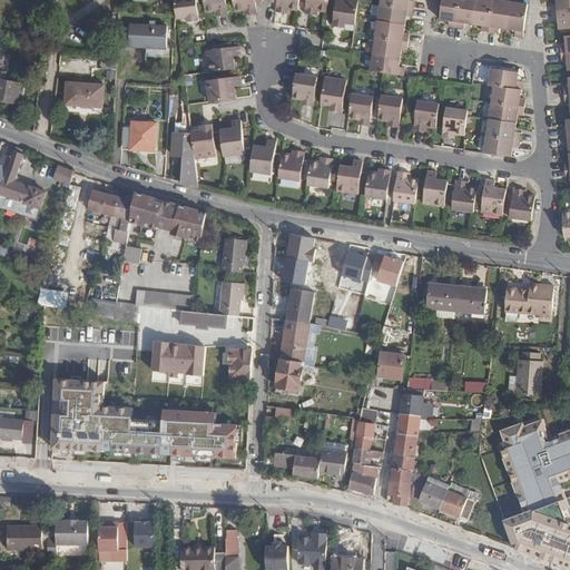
[(196,0),(174,0),(177,19),(185,18),(190,18),(192,21),(199,21),(196,0)]
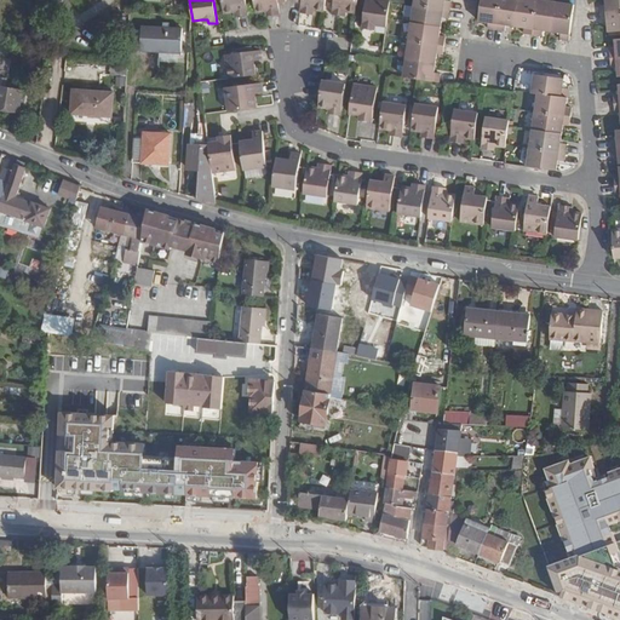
[(246,0),(222,0),(224,15),(234,13),(239,12),(240,17),(248,17),(246,0)]
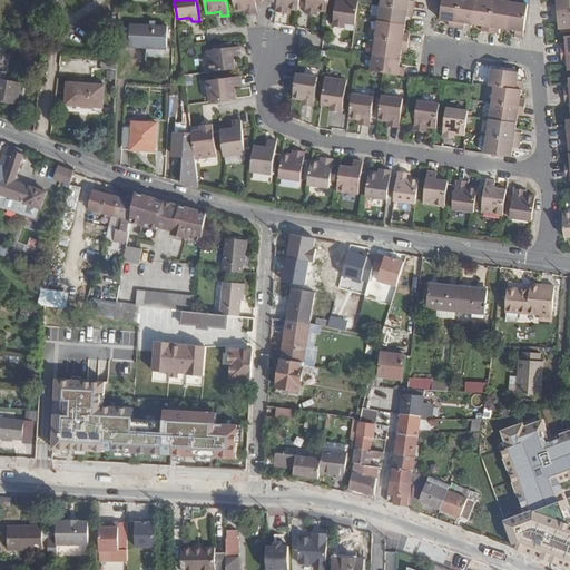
[(263,0),(234,0),(236,11),(245,10),(249,9),(251,13),(257,12),(256,2),(264,1),(263,0)]
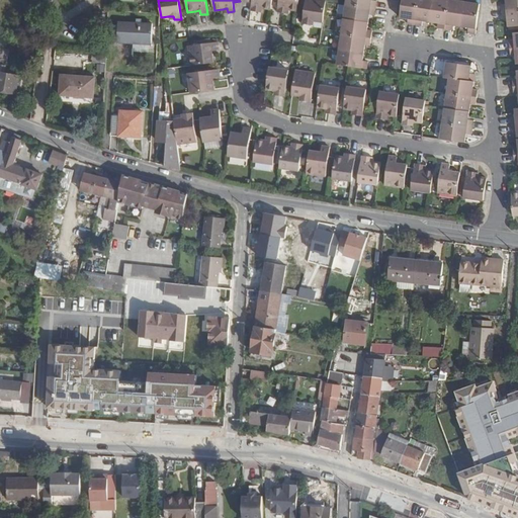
[(273,0),(247,0),(247,1),(253,2),(252,10),(260,11),(261,7),(264,8),(272,9),(273,0)]
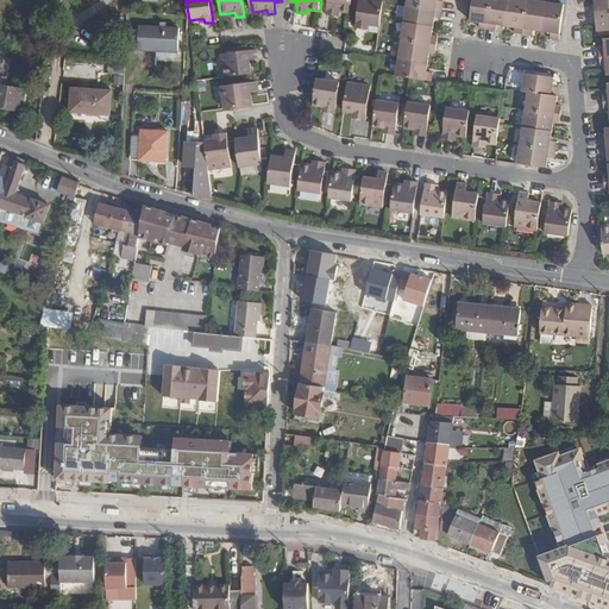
[(328,8),(327,14),(337,16),(338,12),(341,12),(351,14),(352,0),(322,0),(322,7),(328,8)]
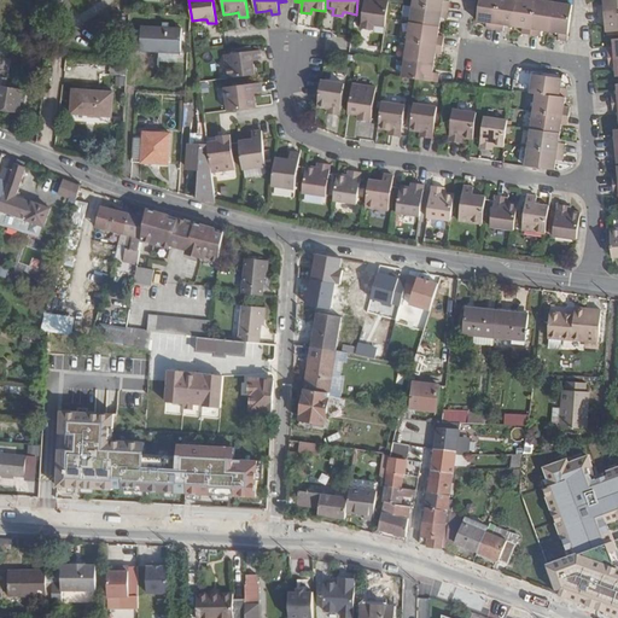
[(366,0),(362,29),(371,30),(372,25),(377,25),(386,28),(386,21),(390,1),(389,0),(366,0)]
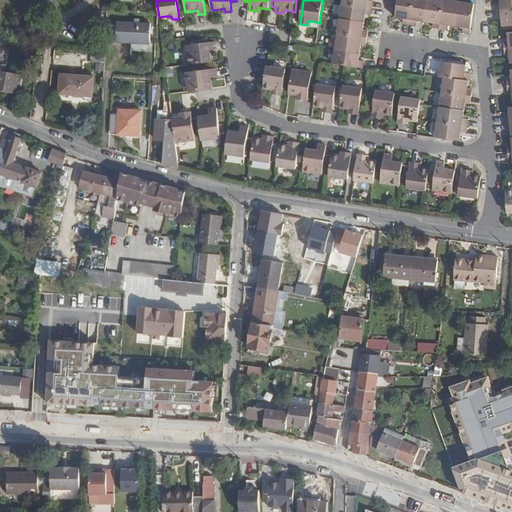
[(342,0),(342,5),(372,9),(372,2),(368,1),(367,0),(342,0)]
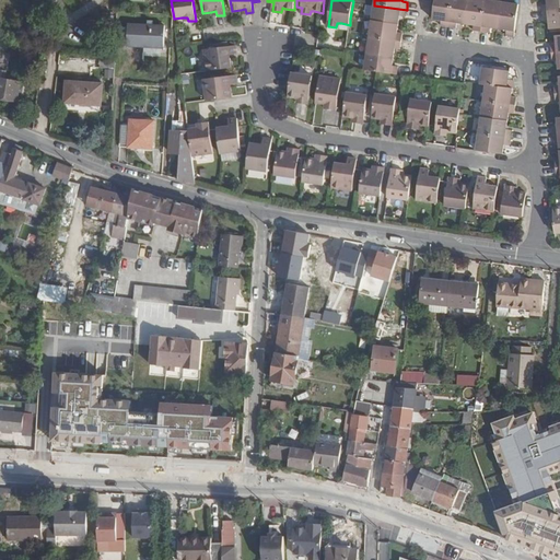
[(443,20),(442,26),(448,27),(452,0),(435,0),(433,19),(443,20)]
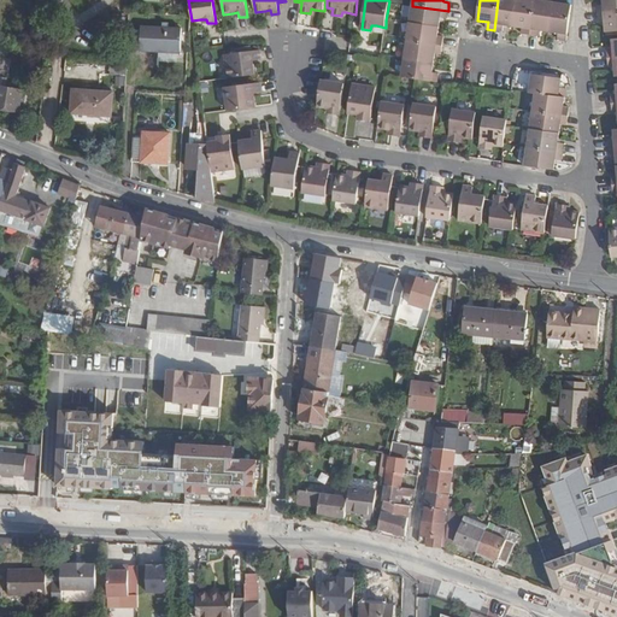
[(516,0),(498,0),(494,30),(504,31),(504,25),(513,27),(516,0)]
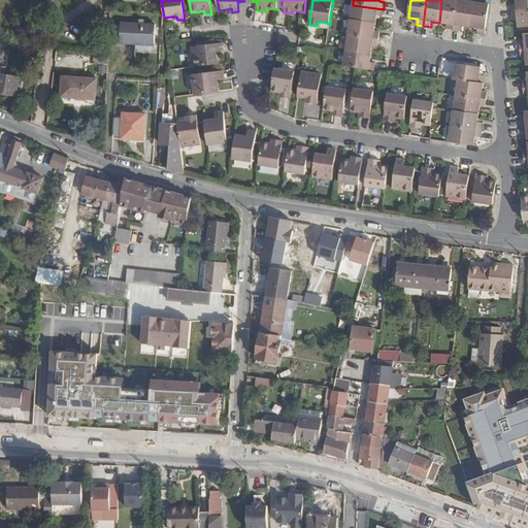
[(458,0),(456,0),(441,0),(439,23),(447,24),(447,29),(454,30),(458,0)]
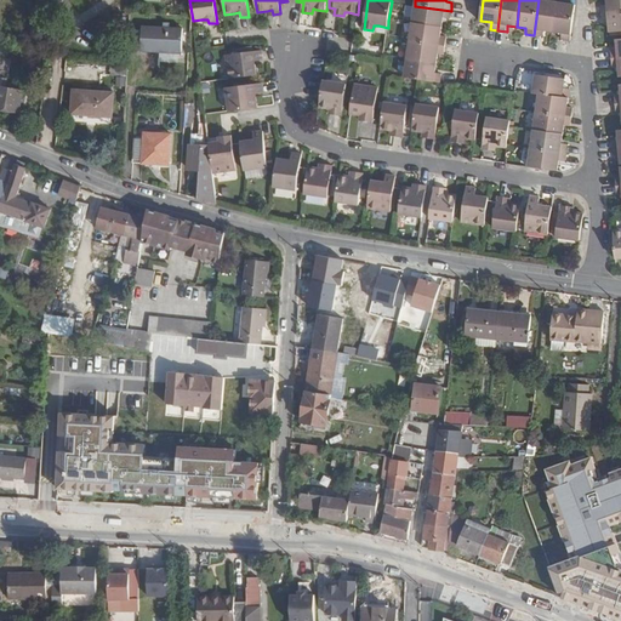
[(556,3),(539,0),(534,35),(542,36),(542,30),(551,33),(556,3)]
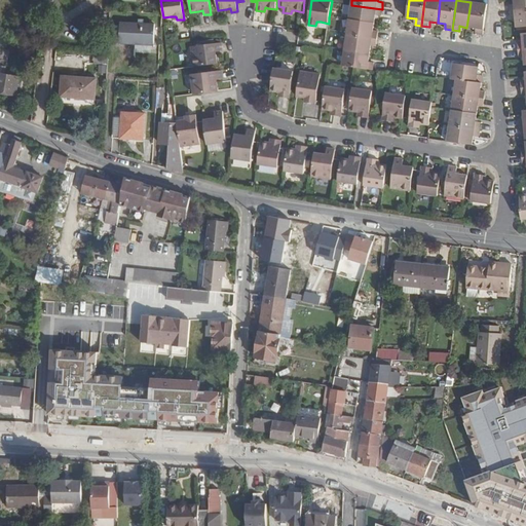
[(525,0),(513,0),(514,3),(509,4),(510,11),(525,10),(525,0)]
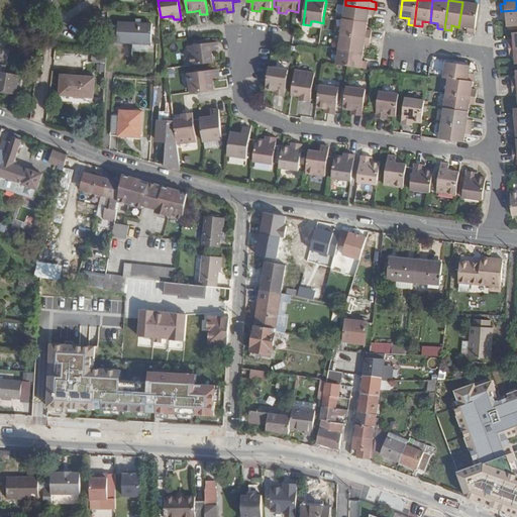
[(479,5),(462,2),(458,27),(467,28),(467,33),(474,34),(479,5)]
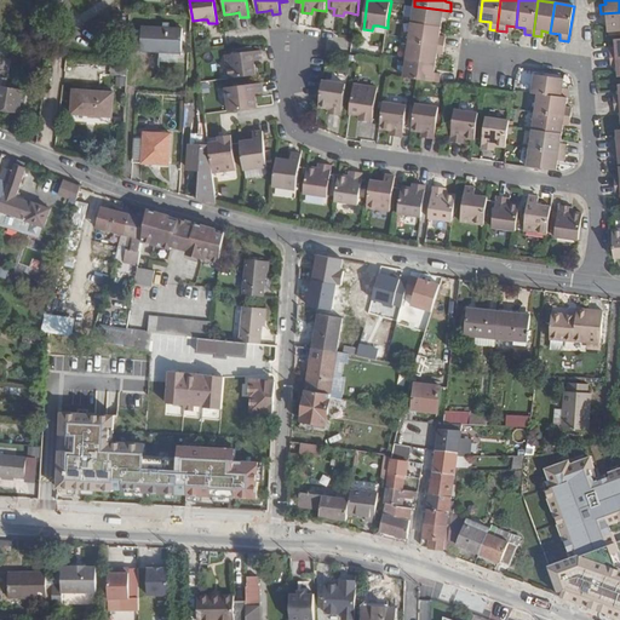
[(451,11),(414,6),(412,24),(442,28),(443,18),(449,19),(451,11)]
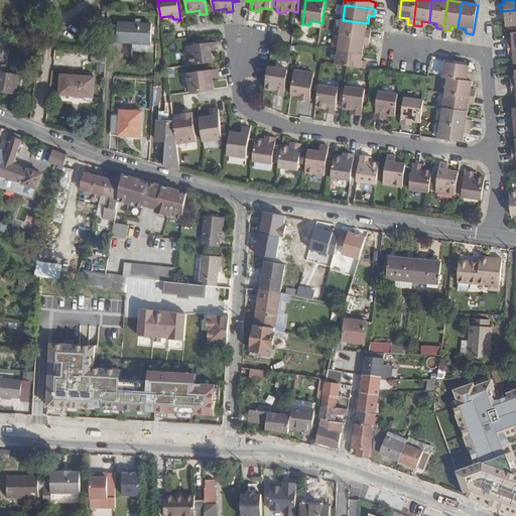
[(501,18),(505,17),(506,26),(515,25),(515,10),(500,11),(501,18)]
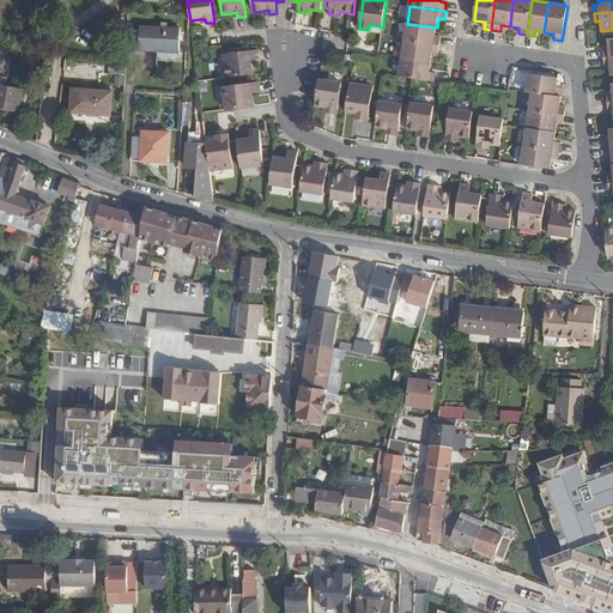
[(437,28),(407,24),(405,41),(441,47),(441,37),(436,36),(437,28)]
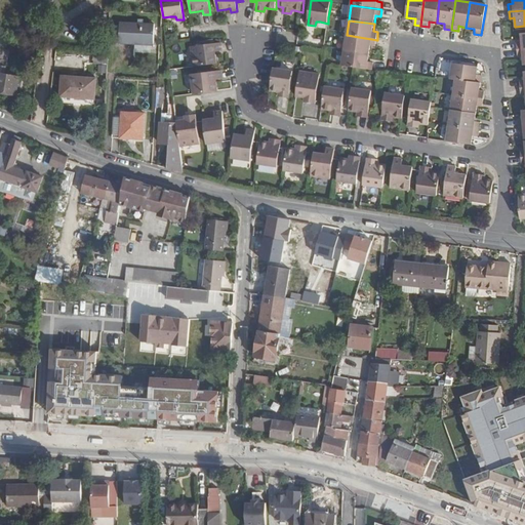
[(151,46),(152,25),(142,24),(135,24),(117,23),(116,43),(151,46)]
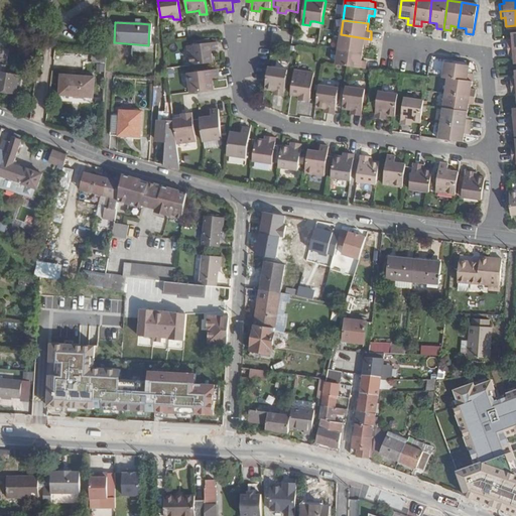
[(371,39),(341,34),(339,49),(363,53),(365,45),(370,46),(371,39)]
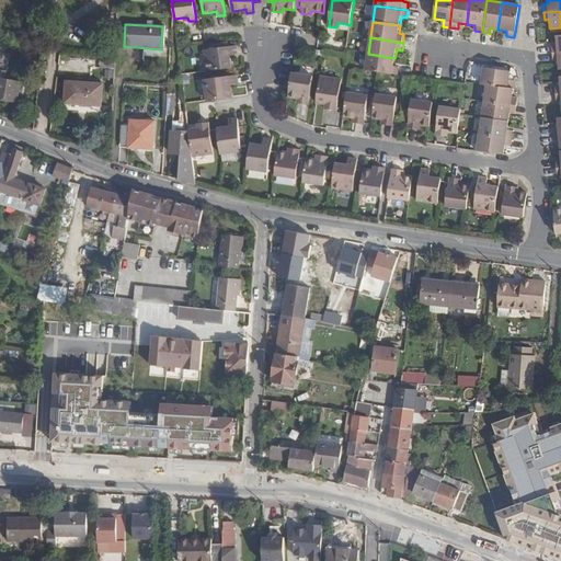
[(237,53),(236,46),(228,47),(228,43),(212,45),(212,48),(204,50),(207,70),(232,68),(230,55),(237,53)]
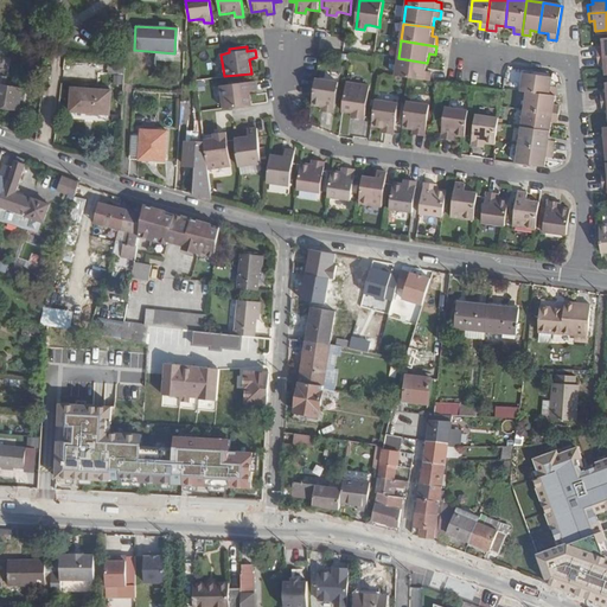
[(427,63),(398,58),(396,76),(411,78),(432,81),(433,72),(427,71),(427,63)]
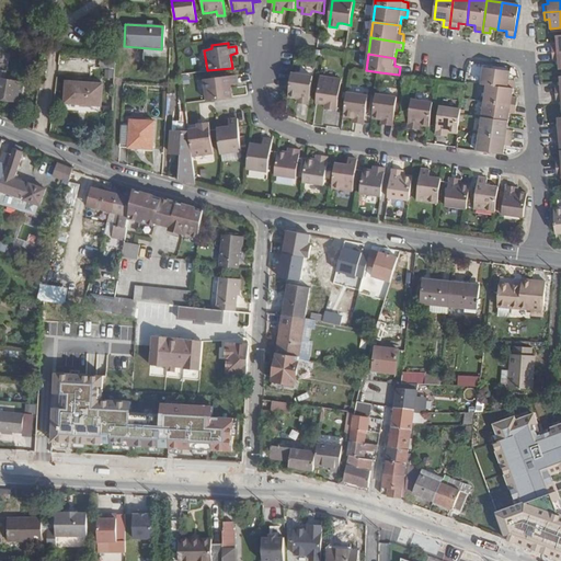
[(96,69),(111,71),(111,59),(96,58),(96,69)]
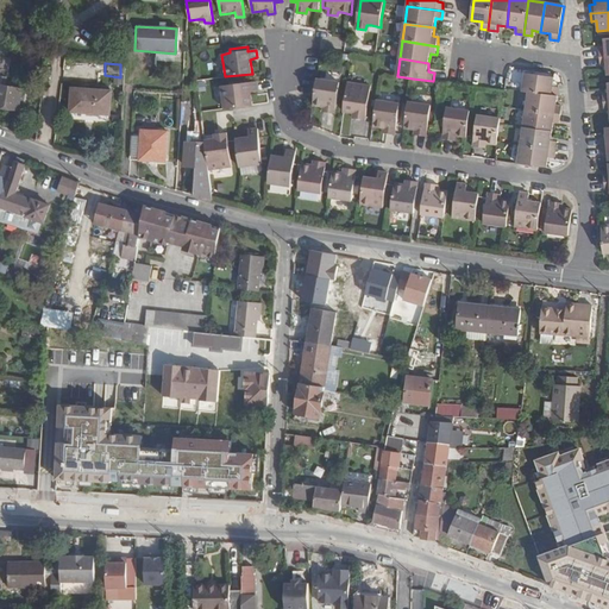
[(0,71),(0,107),(17,111),(19,92),(4,88),(6,74),(0,71)]
